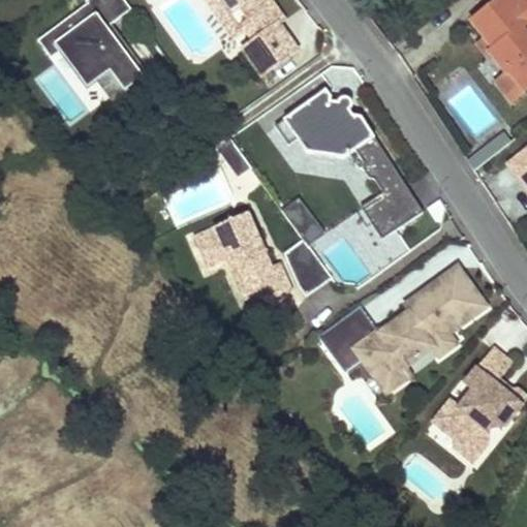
[(106,25),(131,6),(126,0),(87,0),(88,1),(38,37),(52,56),(64,45),(89,79),(99,70),(114,91),(141,70),(106,25)]
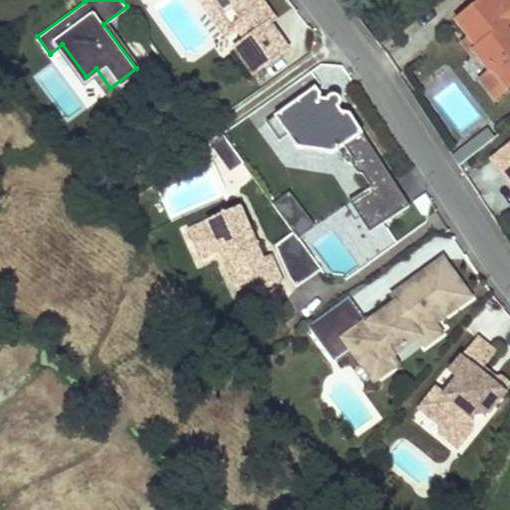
[(202,0),(227,34),(237,26),(242,22),(243,20),(233,8),(231,7),(226,11),(218,0),(202,0)]
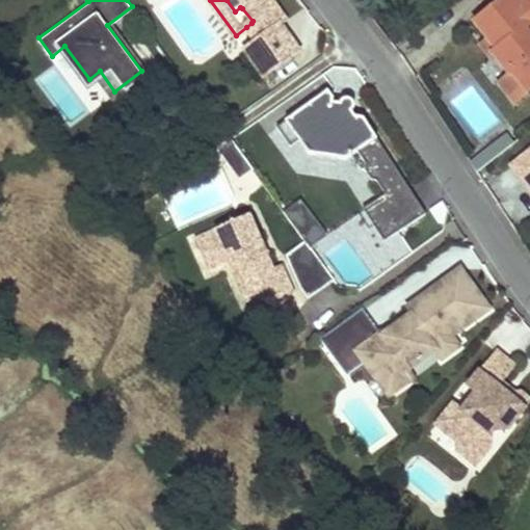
[(227,0),(235,11),(240,7),(242,8),(253,21),(252,23),(246,27),(255,37),(243,46),(263,74),(299,48),(281,21),(286,17),(273,0),(227,0)]
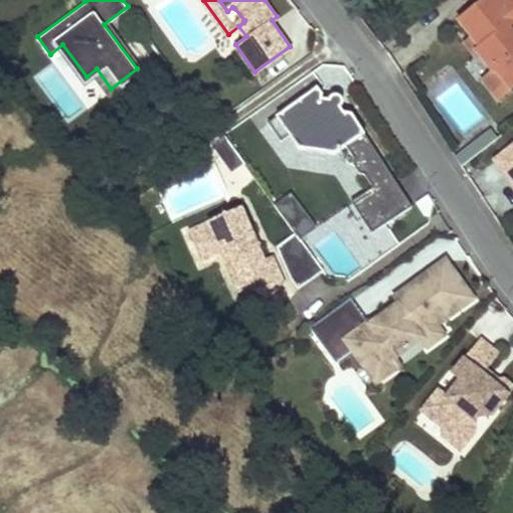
[(485,0),(461,19),(476,37),(476,38),(480,35),(487,44),(480,50),(481,51),(497,71),(499,70),(510,86),(512,82),(512,29),(509,25),(512,22),(512,0),(485,0)]
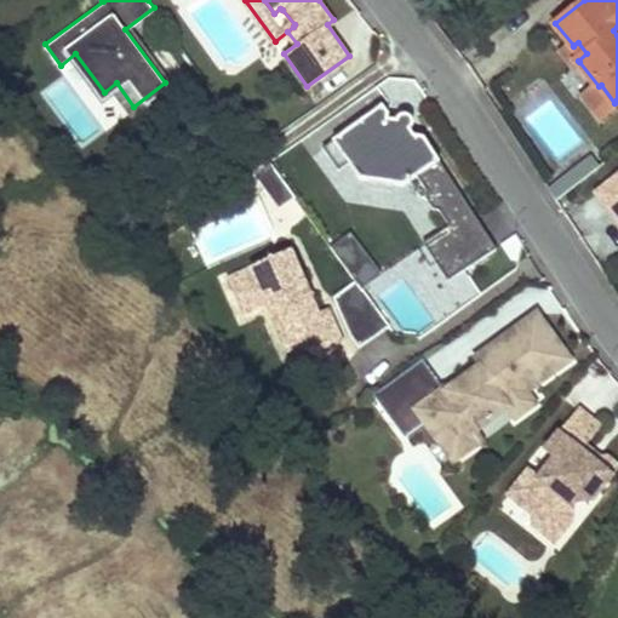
[(573,45),(565,51),(574,66),(579,62),(578,61),(587,53),(578,43),(573,46),(573,45)]
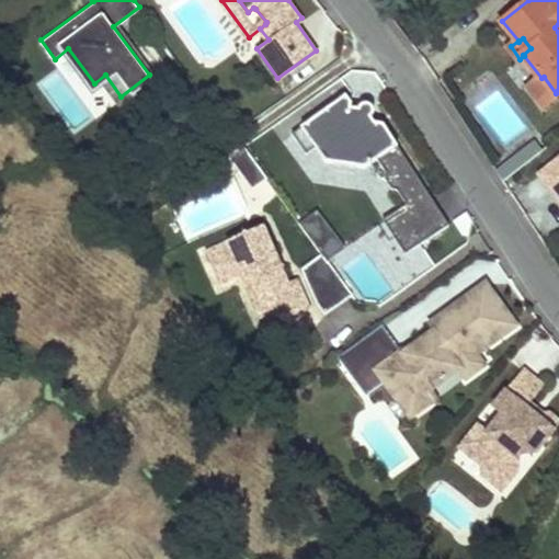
[(542,78),(531,87),(543,103),(556,93),(544,77),(542,78)]
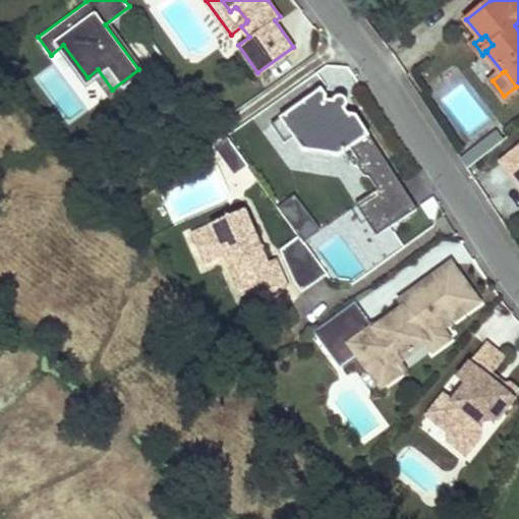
[(322,85),(272,122),(285,140),(293,134),(303,148),(340,152),(351,145),(360,157),(359,162),(365,170),(370,171),(381,184),(360,198),(383,229),(420,202),(354,111),(345,110),(343,105),(345,103),(345,101),(345,99),(343,96),(340,95),(337,95),(335,96),(334,99),(326,97),(327,93),(322,85)]
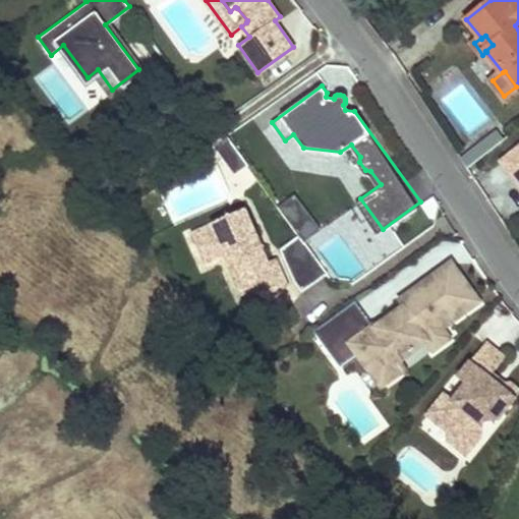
[(234,173),(247,164),(227,135),(214,145),(234,173)]
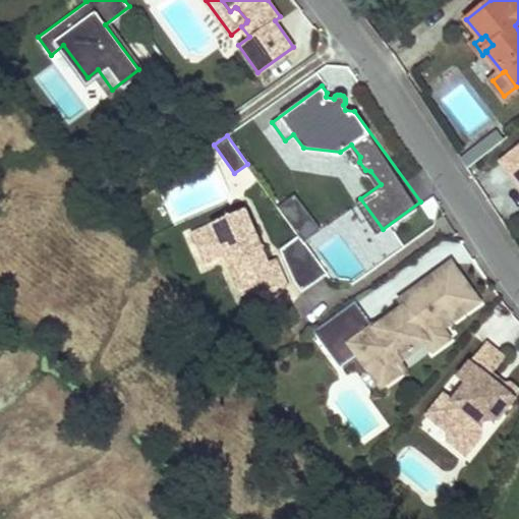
[(518,146),(515,141),(499,154),(518,179),(518,146)]
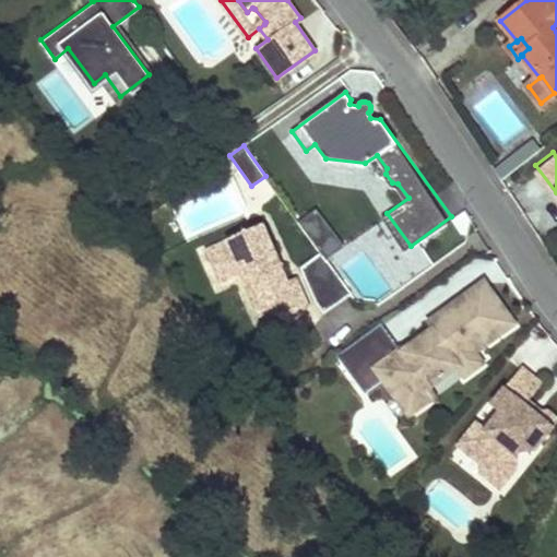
[(321,209),(301,220),(323,259),(343,248),(321,209)]
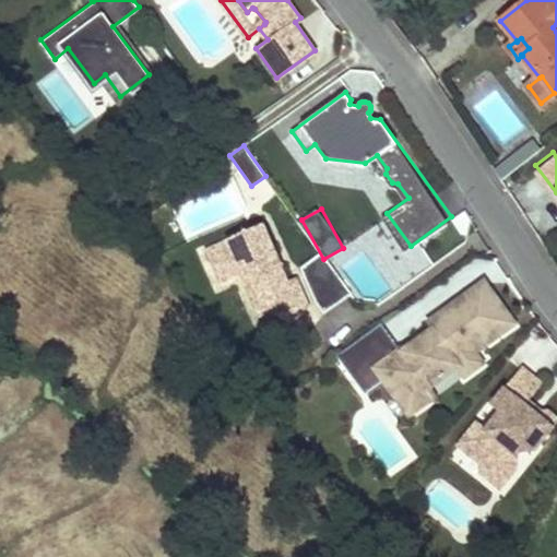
[(264,225),(210,250),(223,281),(244,272),(256,298),(270,292),(276,308),(282,318),(311,305),(299,277),(291,281),(264,225)]
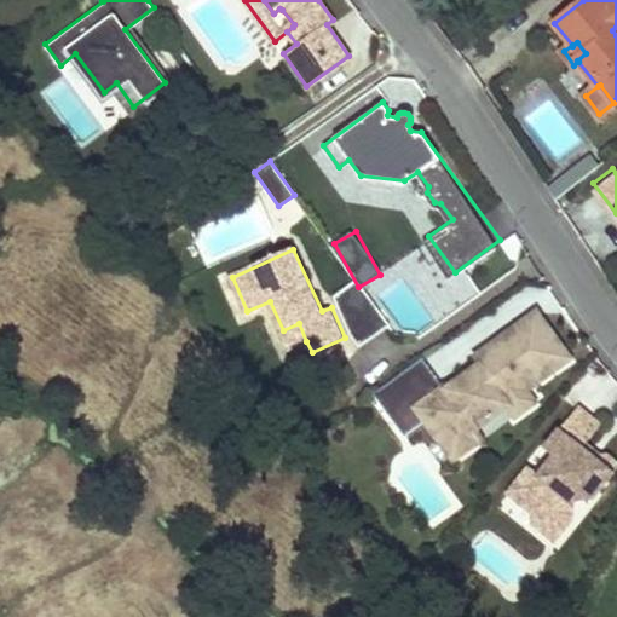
[(422,356),(374,392),(404,434),(425,420),(432,414),(443,428),(463,413),(474,430),(508,405),(515,416),(536,401),(526,390),(571,358),(537,311),(494,342),(492,344),(492,345),(491,346),(491,347),(492,350),(494,351),(496,355),(491,358),(494,362),(488,367),(480,365),(479,364),(445,388),(422,356)]
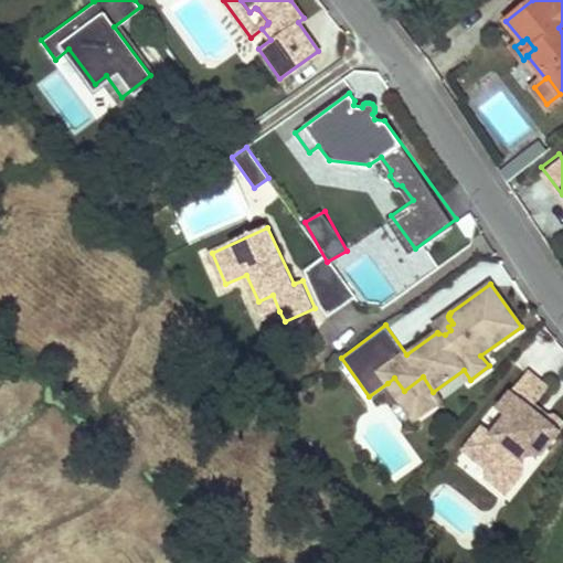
[(273,295),(258,301),(266,318),(279,311),(273,295)]
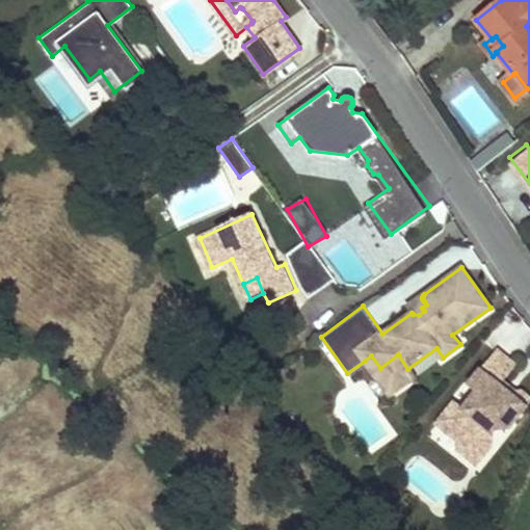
[(499,349),(471,385),(479,391),(465,408),(456,401),(439,423),(465,444),(486,442),(492,435),(503,421),(510,427),(529,403),(529,395),(524,391),(509,393),(500,386),(507,377),(518,365),(499,349)]
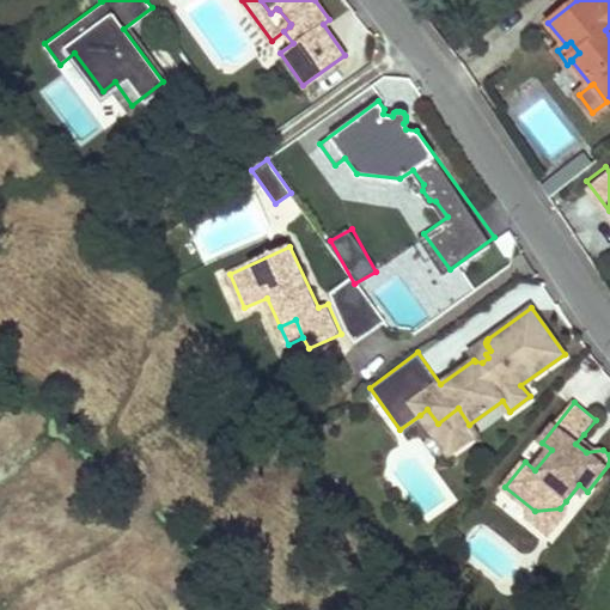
[(427,409),(420,415),(450,455),(477,434),(469,425),(458,408),(438,424),(427,409)]
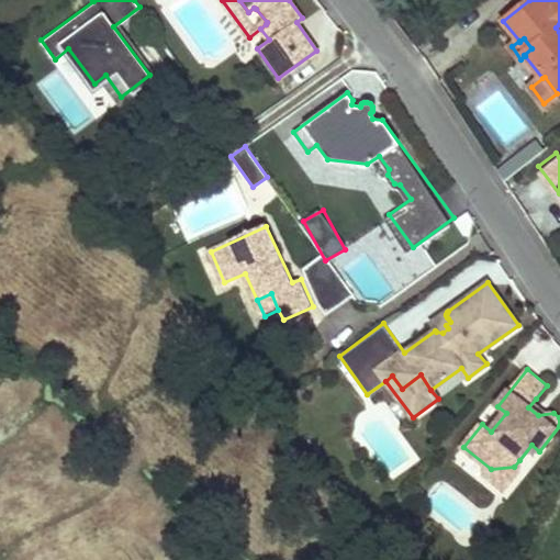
[(538,415),(553,413),(536,399),(528,407),(538,415)]
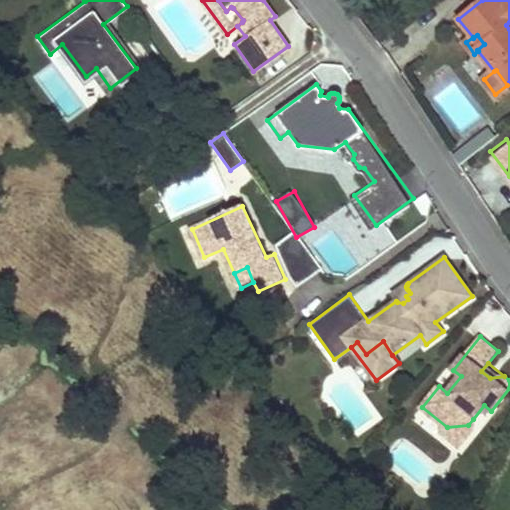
[(468,425),(447,427),(443,431),(459,444),(476,424),(473,419),(468,425)]
